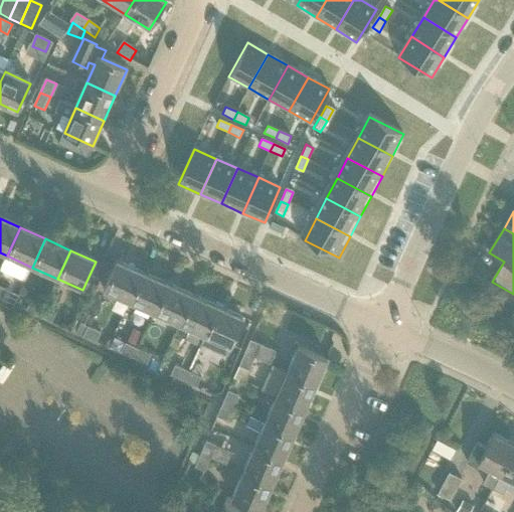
[(105,291),(130,302),(142,274),(117,263),(105,291)]
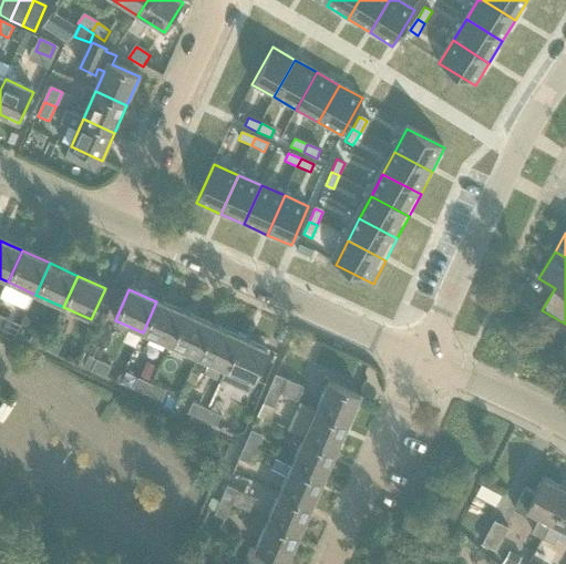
[(143,332),(171,345),(184,314),(156,301),(143,332)]
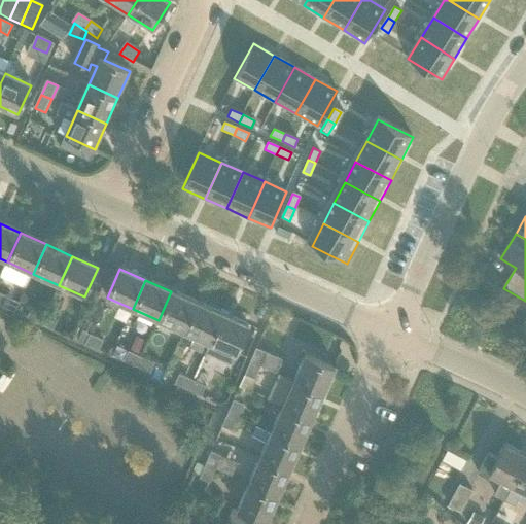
[(159,320),(184,333),(198,304),(171,291),(159,320)]
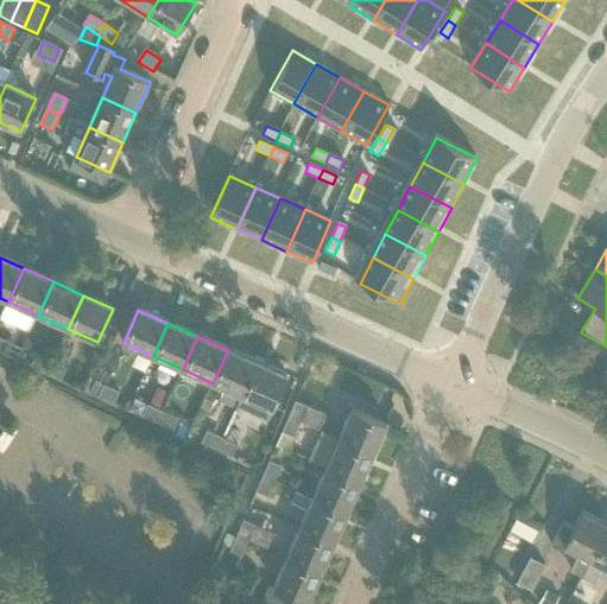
[(226,389),(242,396),(258,363),(228,350),(213,383),(207,395),(220,401),(226,389)]
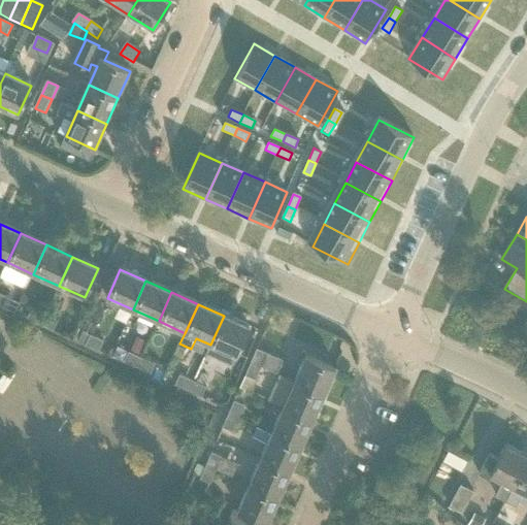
[(40,325),(44,315),(32,309),(27,319),(40,325)]
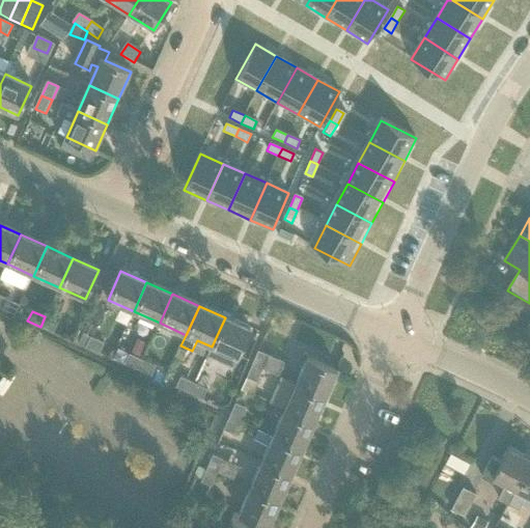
[(46,316),(40,327),(54,333),(58,323),(46,316)]
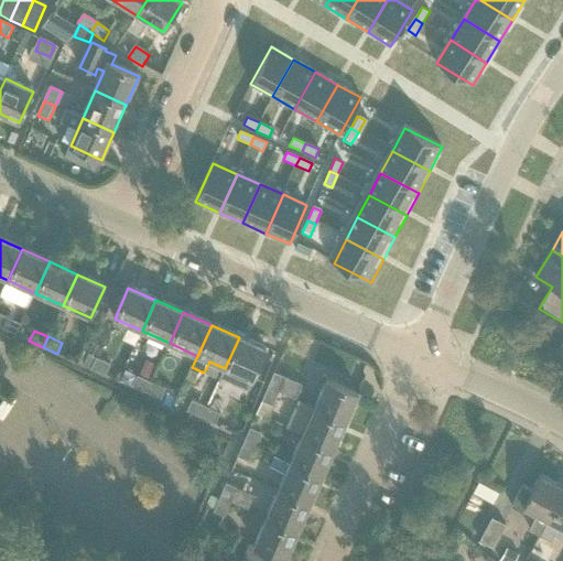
[(267,349),(239,337),(225,368),(252,380),(253,378),(264,354),(267,349)]
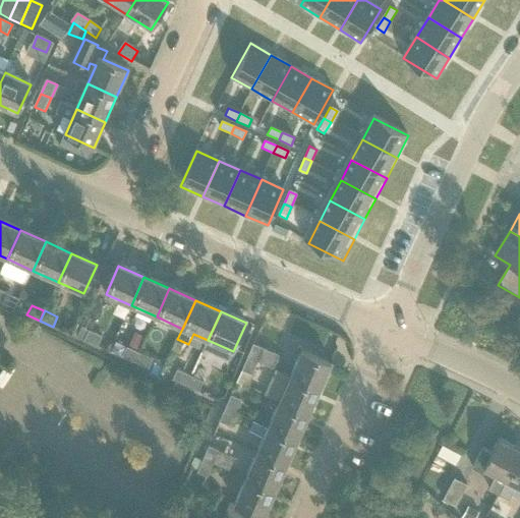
[(97,323),(85,318),(76,338),(98,348),(103,337),(92,332),(97,323)]
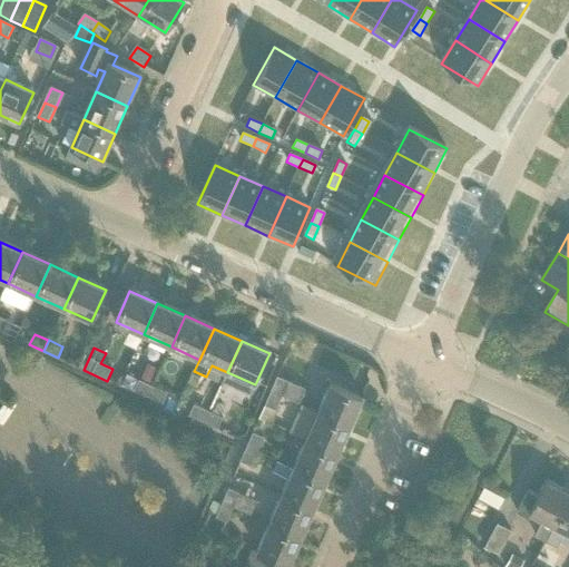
[(267,358),(256,382),(267,387),(278,362),(267,358)]
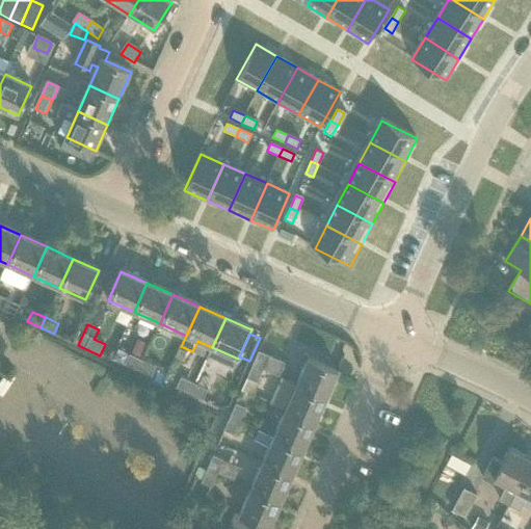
[(259,351),(254,364),(264,369),(270,355),(259,351)]
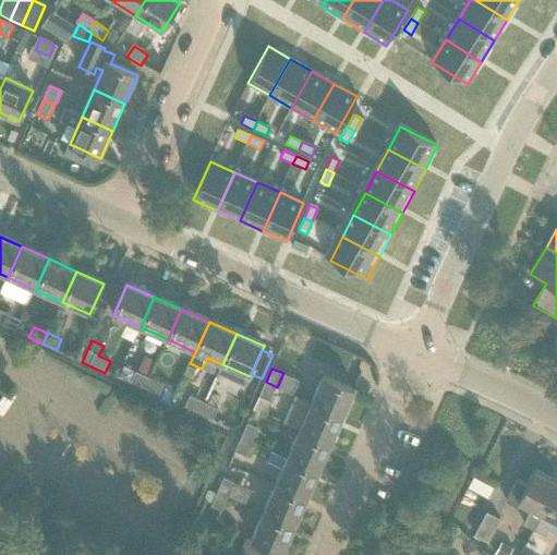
[(145,389),(150,379),(136,373),(131,384),(145,389)]
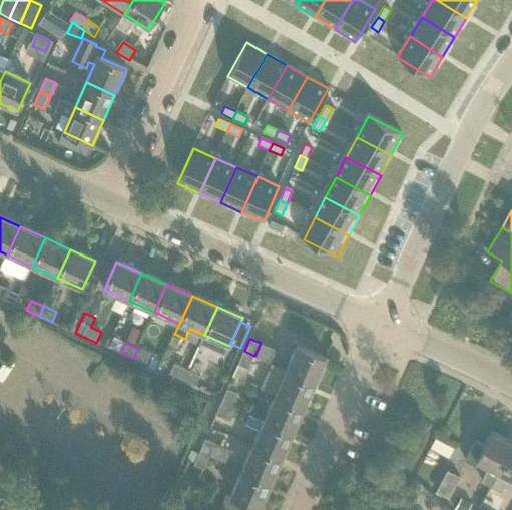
[(287,372),(316,384),(327,359),(298,347),(287,372)]
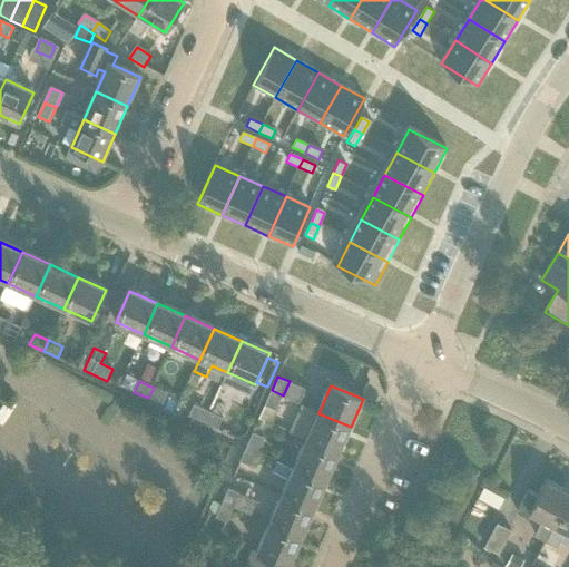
[(167,393),(154,388),(148,398),(163,404),(167,393)]
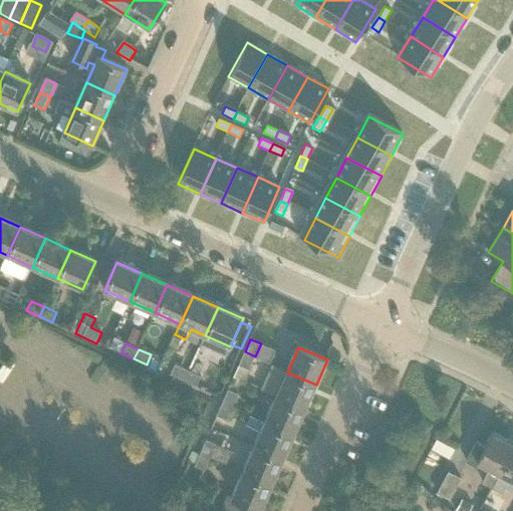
[(255,356),(245,352),(239,366),(249,370),(255,356)]
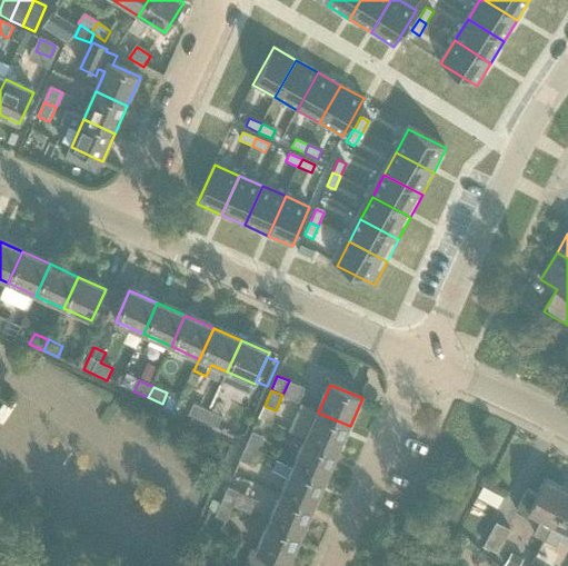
[(203,423),(209,411),(193,405),(189,416),(203,423)]
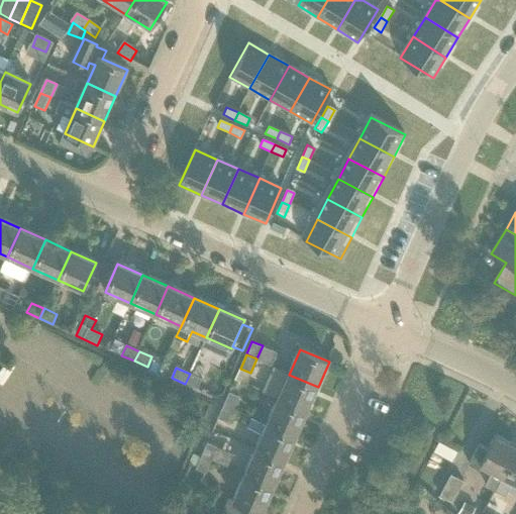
[(203,379),(190,374),(185,384),(199,389),(203,379)]
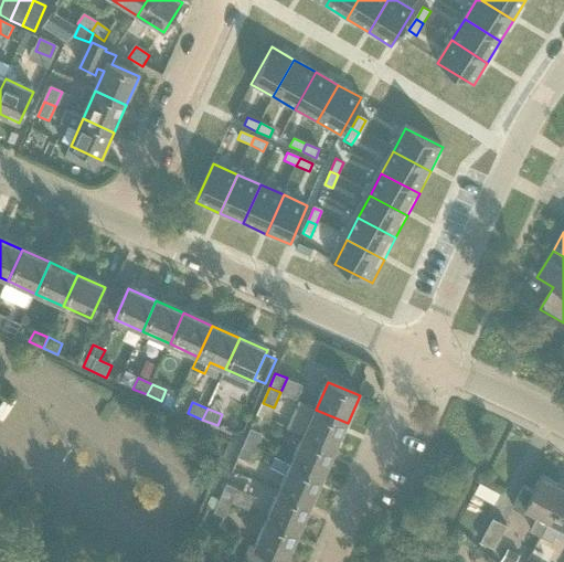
[(304,437),(336,452),(348,423),(316,410),(304,437)]
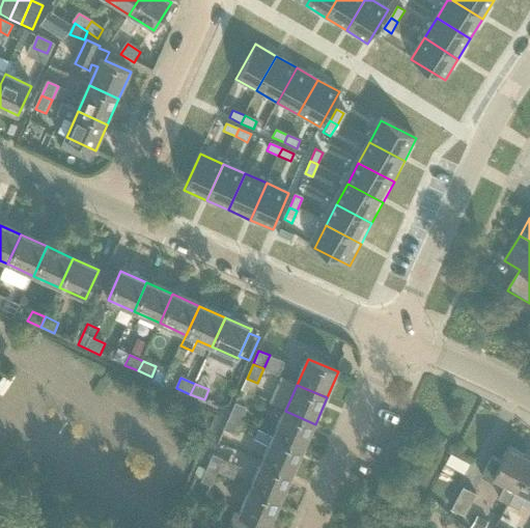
[(230,416),(241,421),(246,408),(235,404),(230,416)]
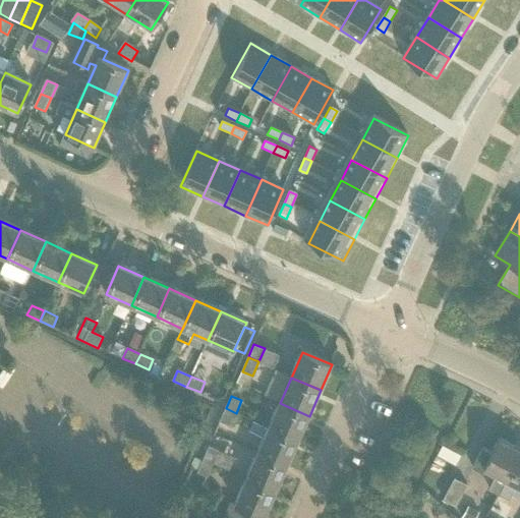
[(269,428),(298,442),(309,416),(280,403),(269,428)]
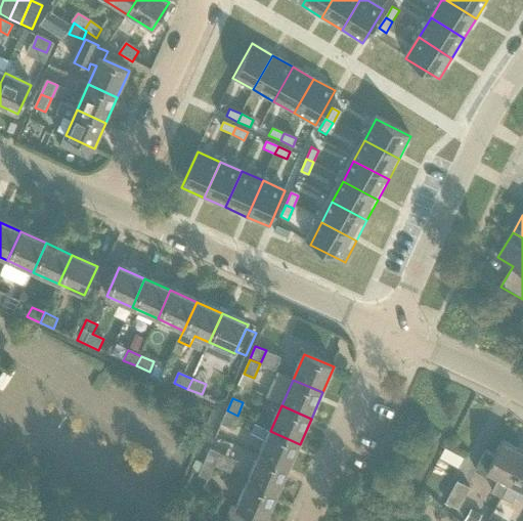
[(232,428),(237,416),(227,410),(222,424),(232,428)]
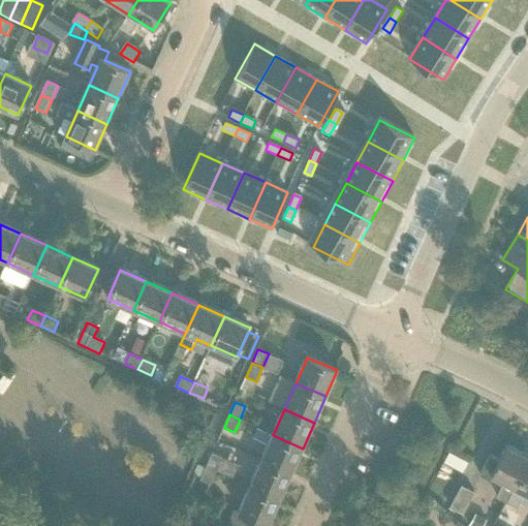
[(235,432),(224,428),(218,442),(228,446),(235,432)]
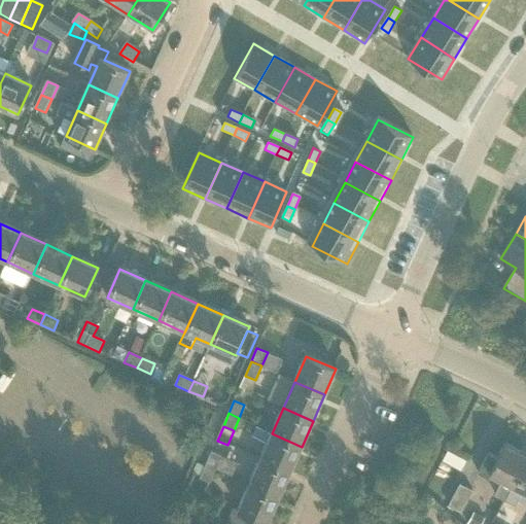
[(260,459),(290,473),(302,447),(272,433),(260,459)]
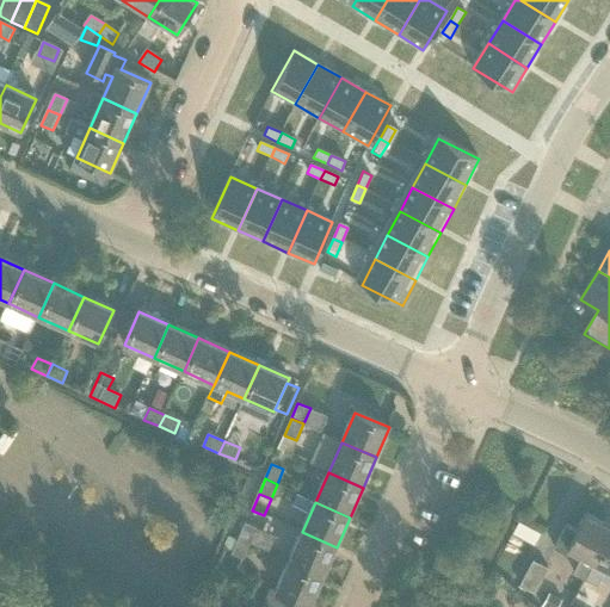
[(586,581),(609,536),(609,527),(586,515),(577,532),(567,526),(554,550),(566,556),(570,550),(583,558),(574,574),(586,581)]
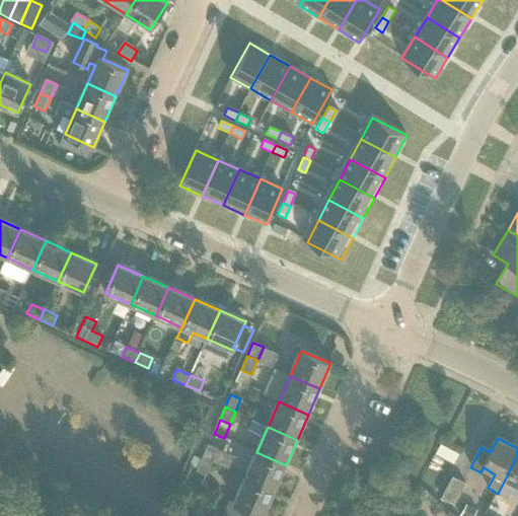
[(453,463),(458,453),(439,444),(434,455),(453,463)]
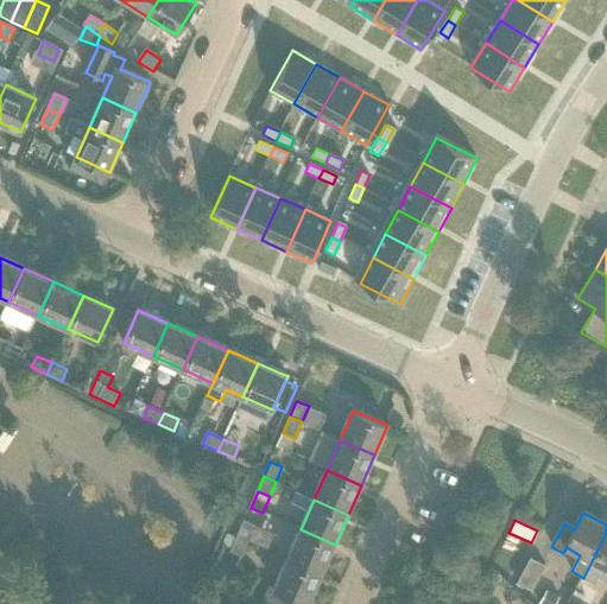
[(238,538),(250,542),(255,527),(244,521),(238,538)]
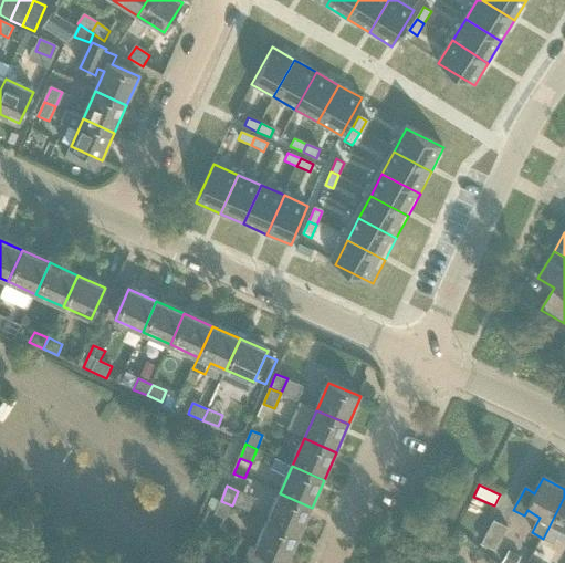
[(268,522),(300,535),(312,508),(280,493),(268,522)]
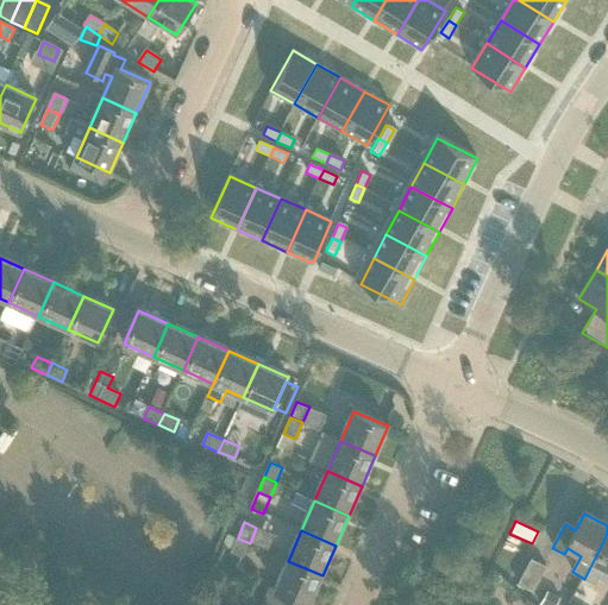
[(607,534),(584,579),(596,585),(605,568),(607,569),(607,534)]
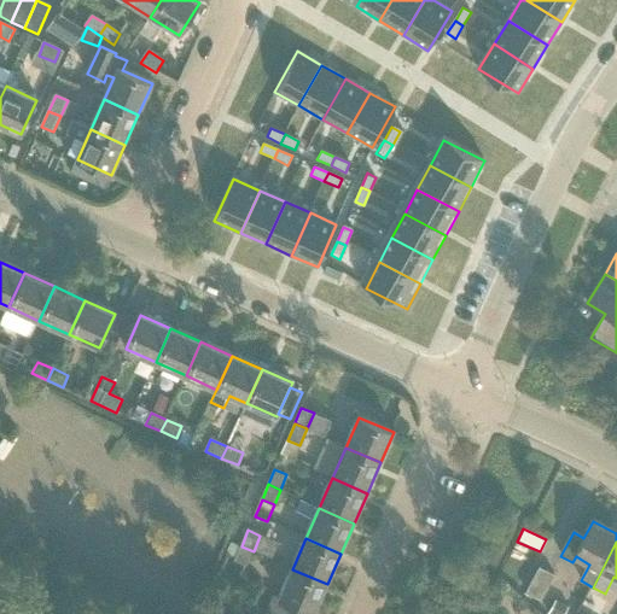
[(246,567),(254,551),(242,547),(234,562),(246,567)]
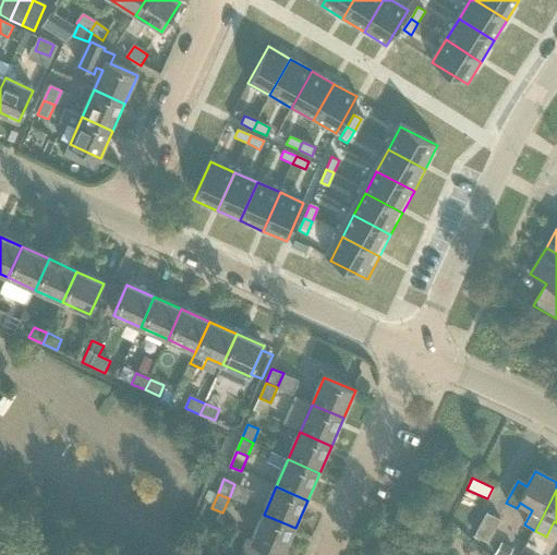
[(488,544),(501,521),(487,514),(474,537),(488,544)]
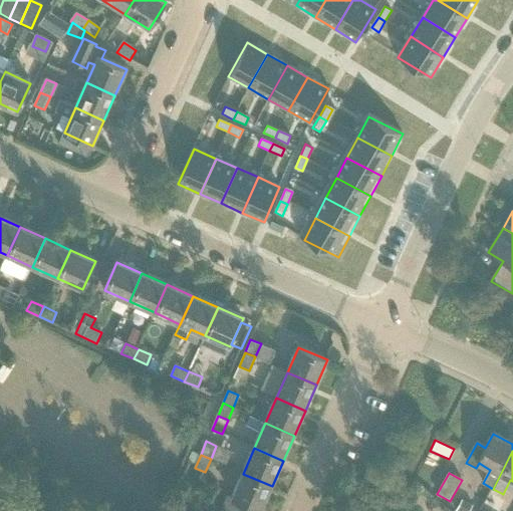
[(272,486),(243,474),(232,498),(228,496),(223,508),(228,510),(247,510),(249,506),(258,510),(260,510),(272,486)]
